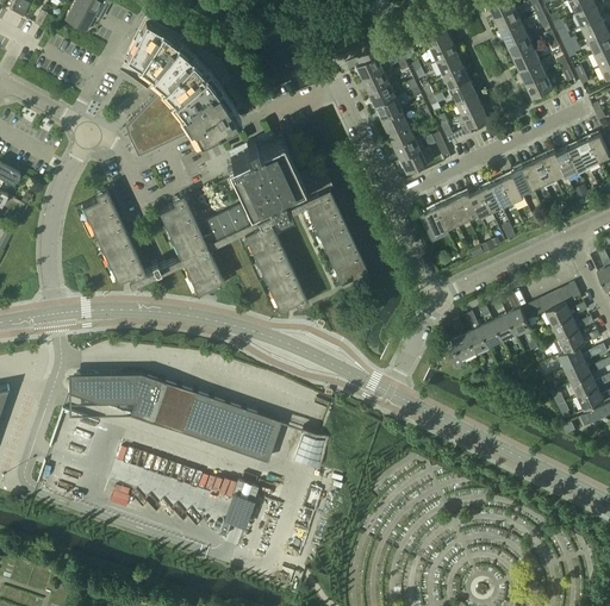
[(16,0),(10,12),(16,16),(23,2),(18,0),(16,0)]
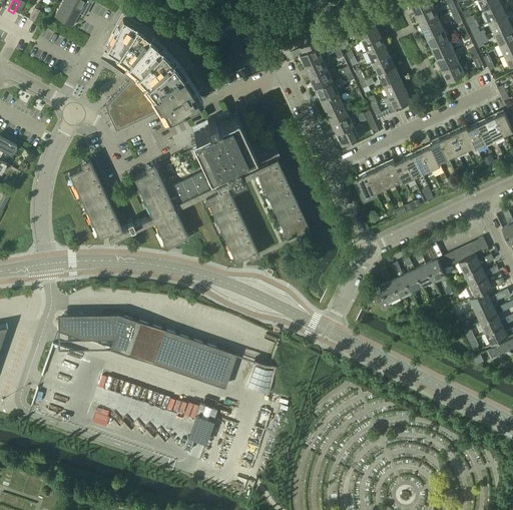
[(54,19),(72,29),(76,20),(80,13),(86,16),(92,3),(86,0),(65,0),(62,6),(61,5),(54,19)]
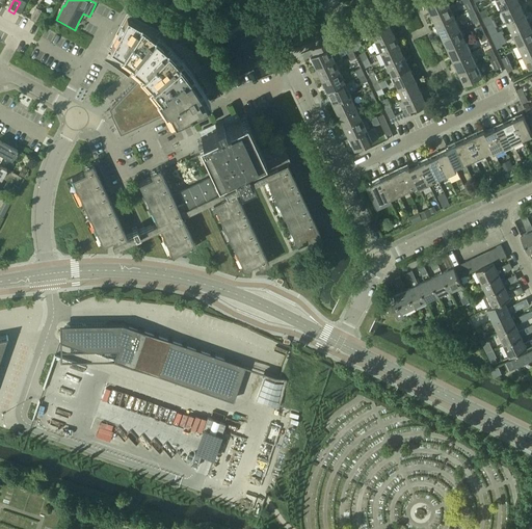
[(436,0),(425,5),(431,17),(449,9),(444,0),(436,0)]
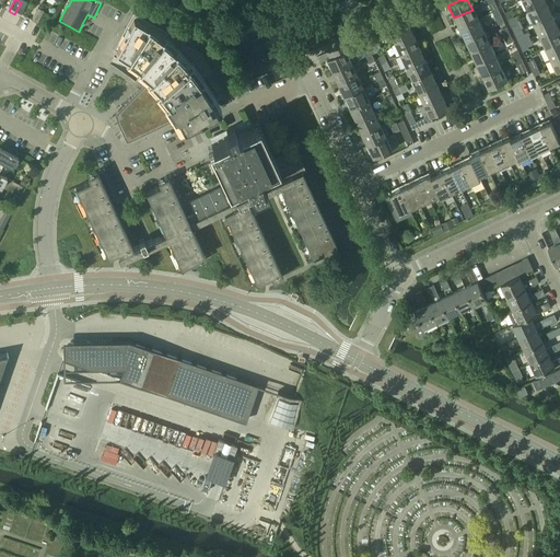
[(524,0),(522,1),(527,13),(546,4),(544,0),(524,0)]
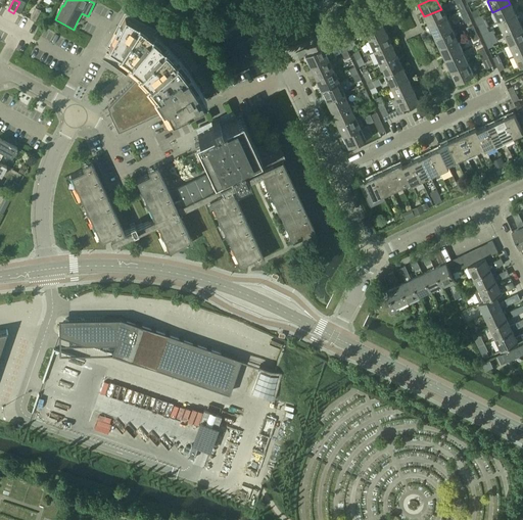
[(13,13),(19,16),(26,5),(19,2),(13,13)]
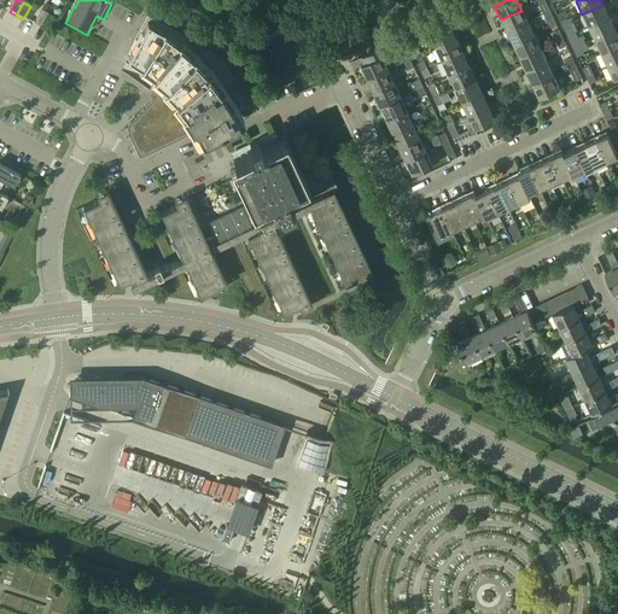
[(582,15),(588,29),(608,19),(602,5),(582,15)]
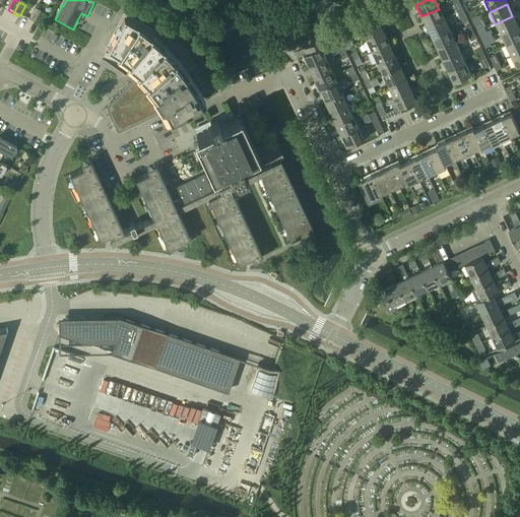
[(454,7),(457,14),(462,11),(459,5),(454,7)]
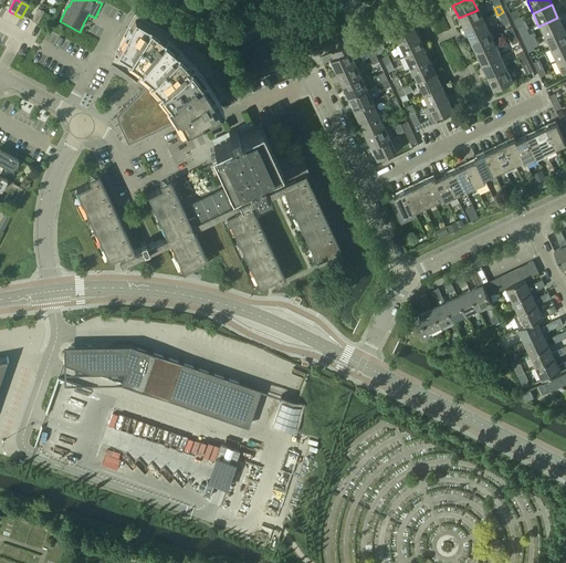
[(459,18),(464,31),(483,22),(478,10),(459,18)]
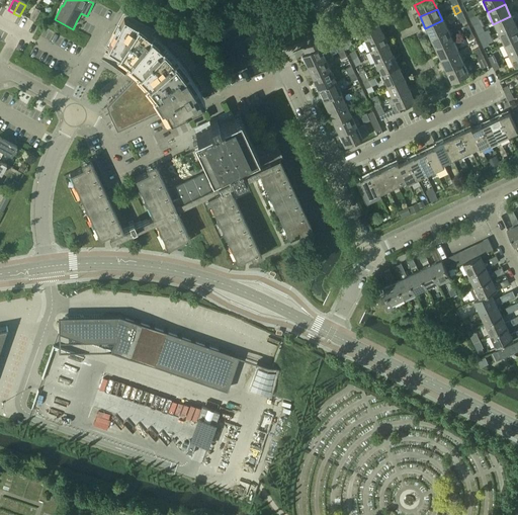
[(28,21),(34,24),(40,13),(34,10),(28,21)]
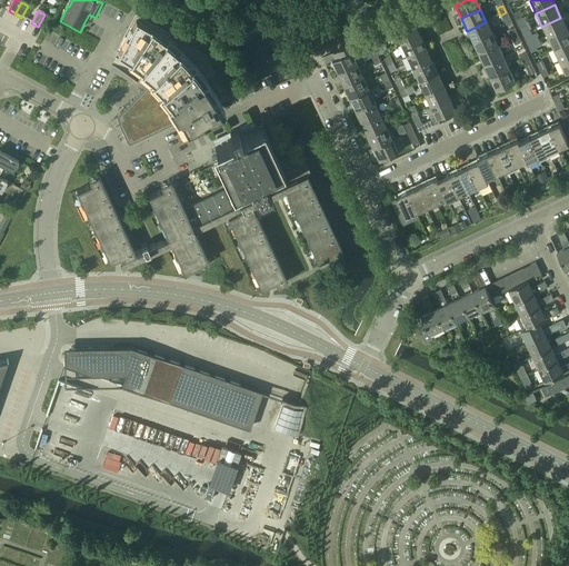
[(500,16),(503,22),(509,20),(506,12),(500,16)]
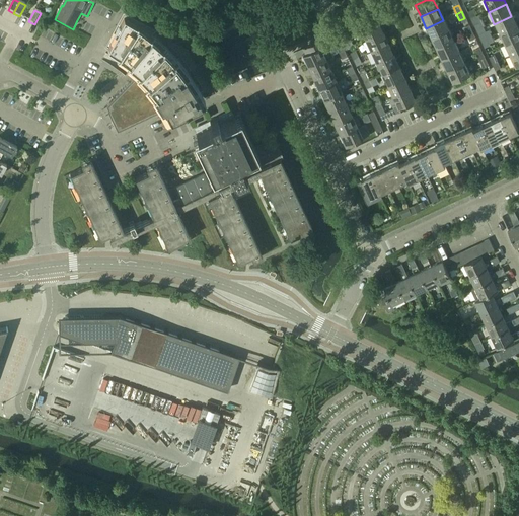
[(467,14),(470,21),(475,18),(472,12),(467,14)]
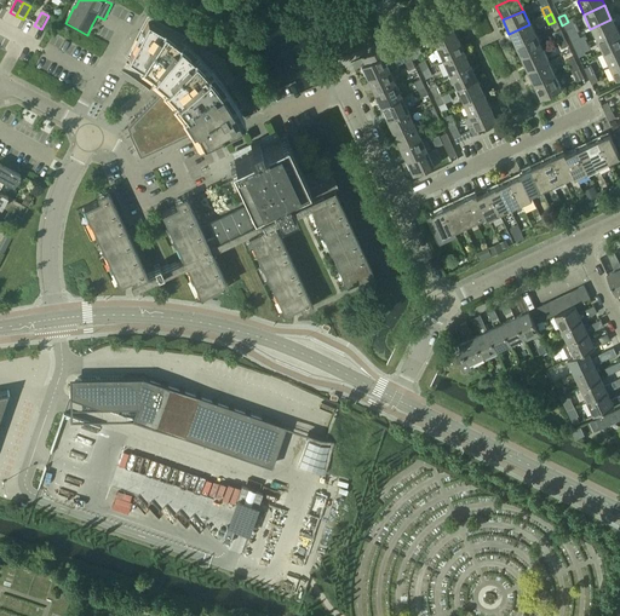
[(590,29),(597,42),(618,33),(610,19),(590,29)]
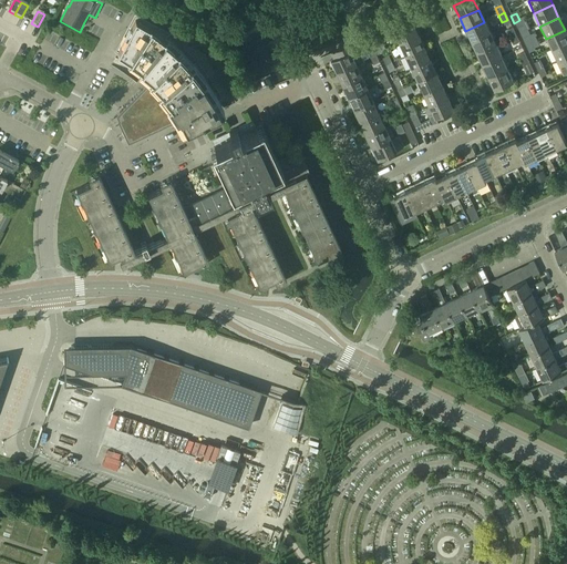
[(514,23),(517,30),(523,28),(519,20),(514,23)]
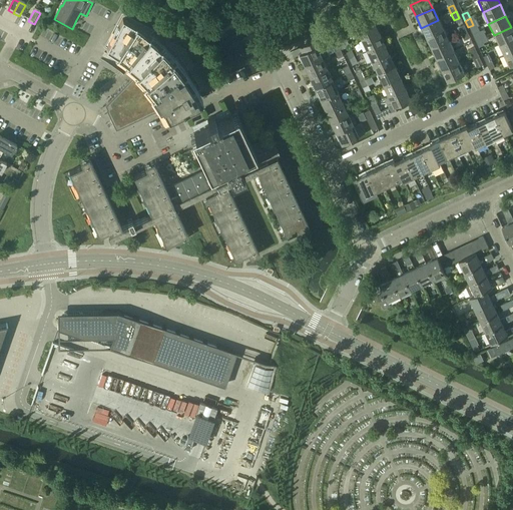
[(421,28),(426,39),(443,31),(438,20),(421,28)]
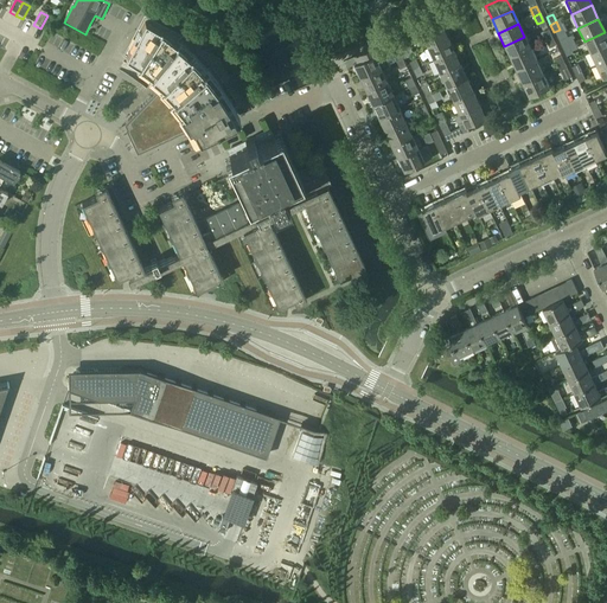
[(123,127),(138,155),(193,129),(197,138),(234,120),(230,113),(242,107),(218,59),(200,50),(198,49),(190,58),(177,46),(161,36),(145,25),(139,34),(141,37),(138,44),(135,43),(134,44),(136,45),(133,52),(131,51),(125,61),(119,74),(131,81),(142,89),(146,92),(152,98),(123,127)]
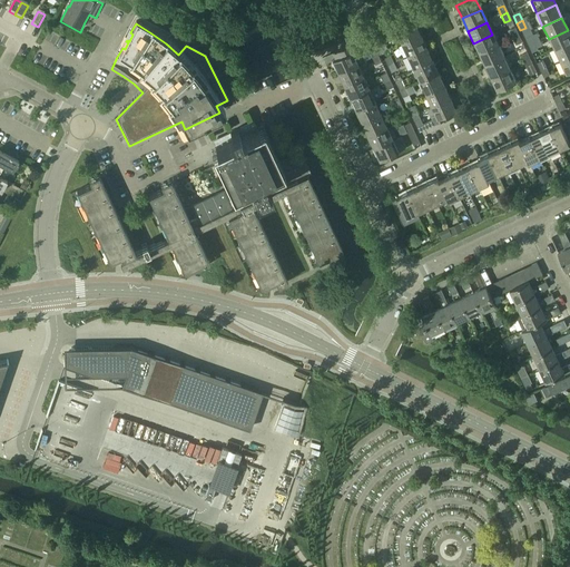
[(396,33),(402,47),(421,38),(415,25),(396,33)]
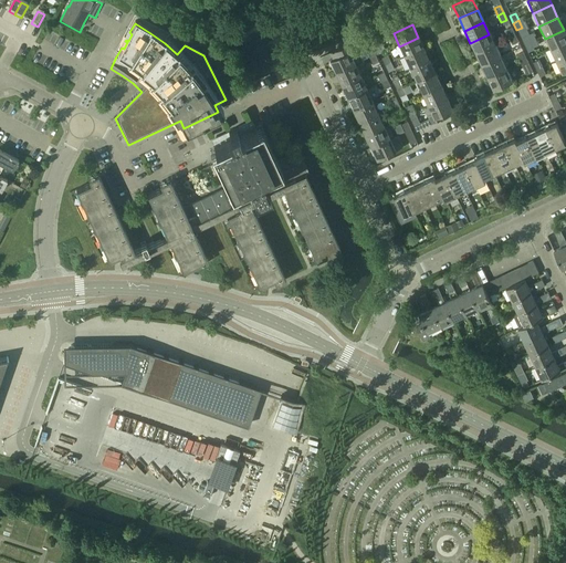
[(505,33),(509,40),(515,38),(512,30),(505,33)]
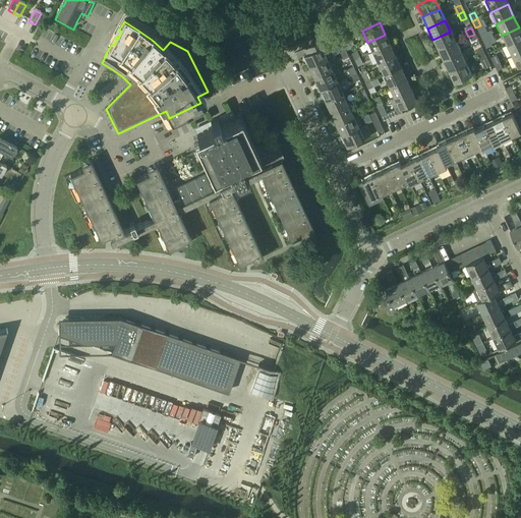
[(502,36),(507,47),(520,40),(520,32),(519,27),(502,36)]
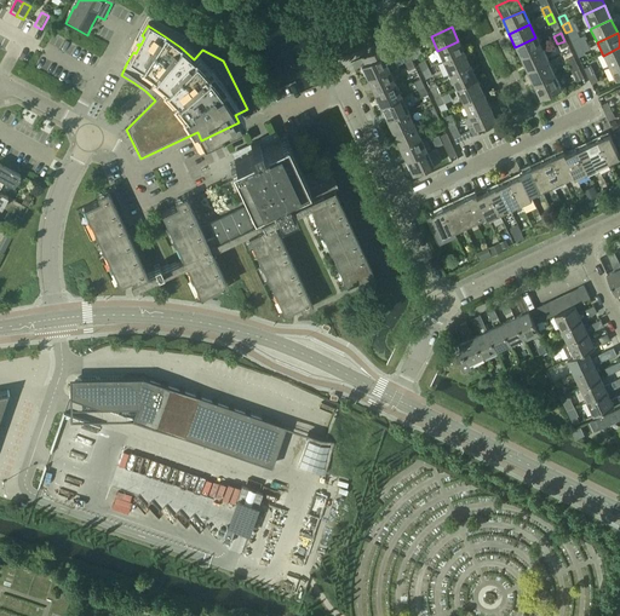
[(515,47),(522,61),(543,51),(535,38),(515,47)]
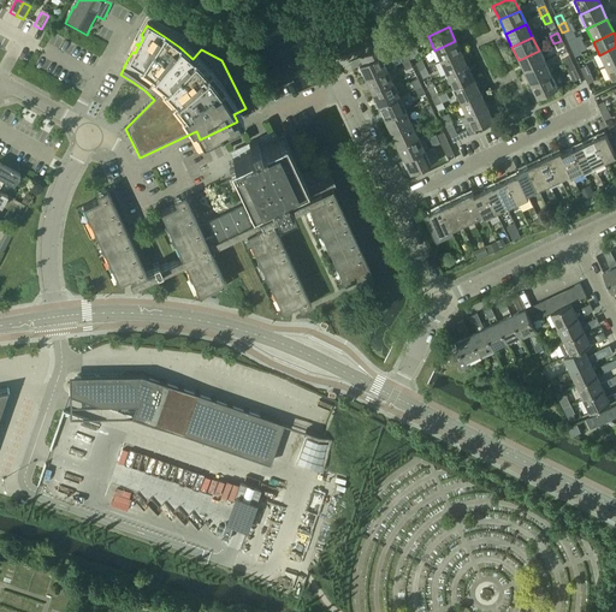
[(396,46),(401,57),(414,51),(409,40),(396,46)]
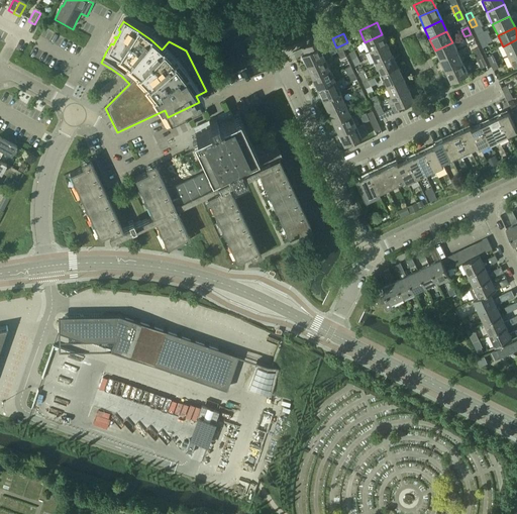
[(365,42),(370,54),(387,45),(382,34),(365,42)]
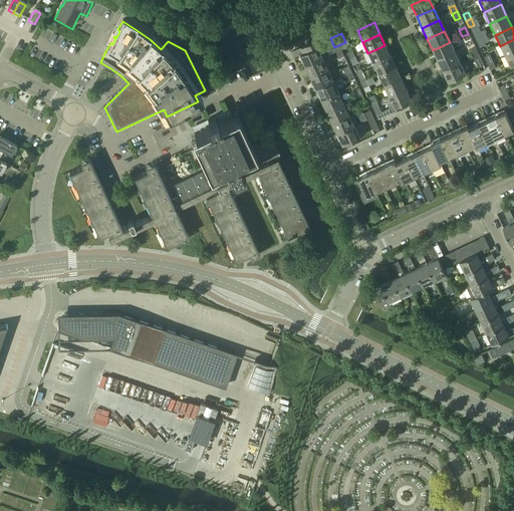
[(462,36),(465,43),(471,40),(468,34),(462,36)]
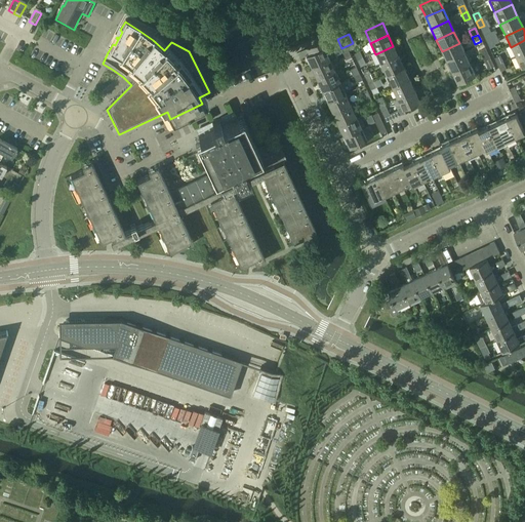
[(484,38),(486,44),(492,42),(489,35),(484,38)]
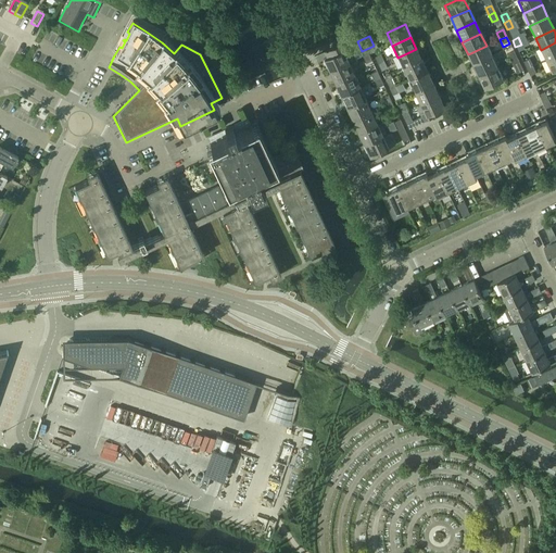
[(555,42),(541,50),(546,62),(555,58),(555,42)]
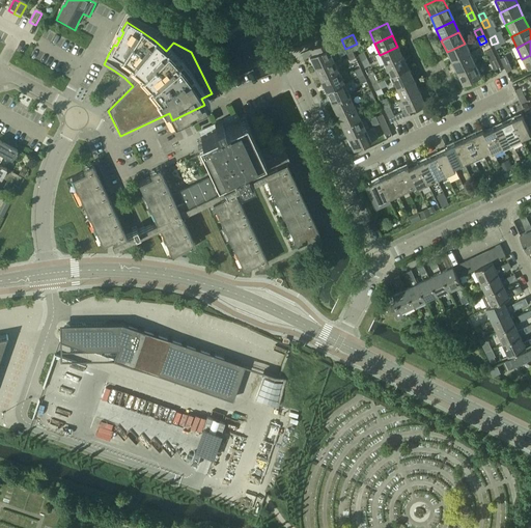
[(310,59),(315,71),(333,62),(330,56),(335,54),(330,43),(310,52),(312,58),(310,59)]
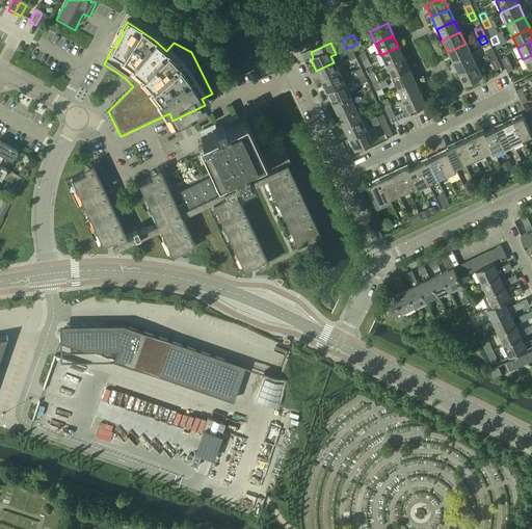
[(358,43),(352,47),(355,53),(362,50),(358,43)]
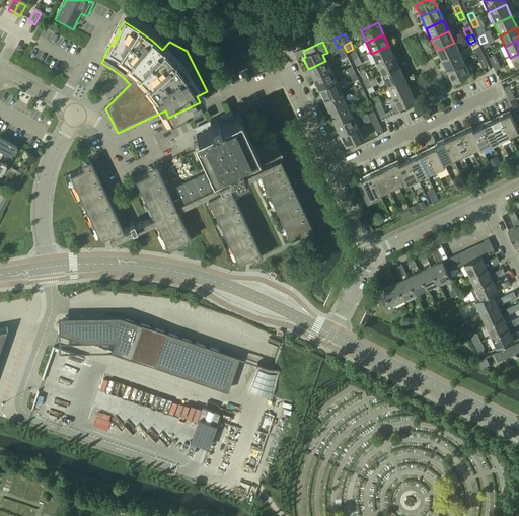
[(480,44),(485,51),(490,48),(487,42),(480,44)]
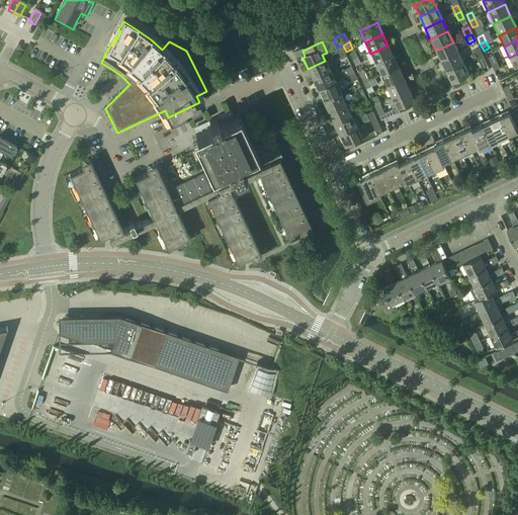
[(436,51),(441,62),(458,54),(453,43),(436,51)]
